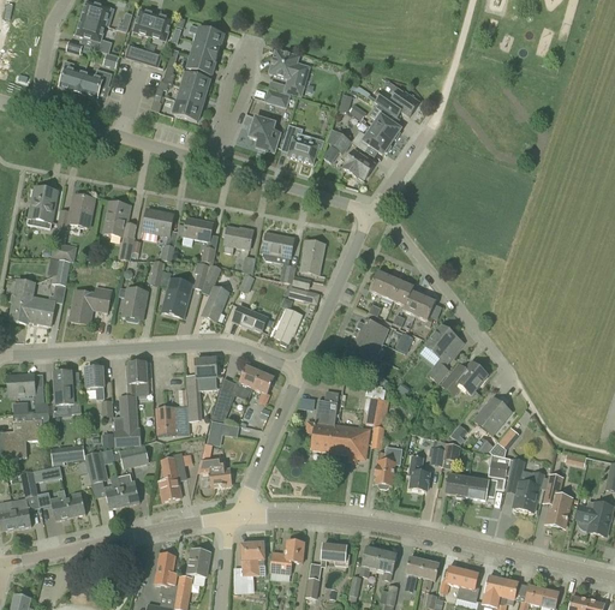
[(82,17),(106,24),(109,25),(114,9),(87,0),(82,17)]
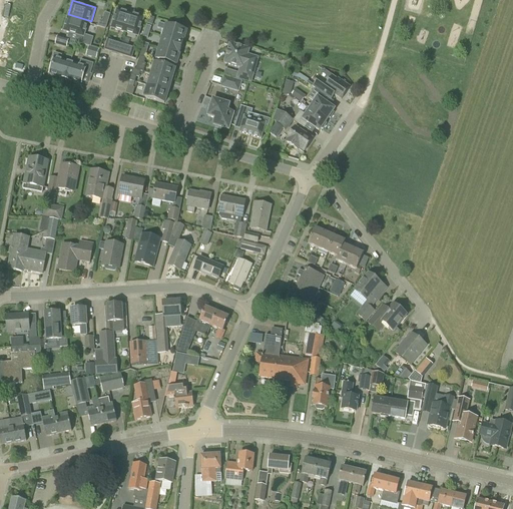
[(111,25),(124,29),(130,10),(117,6),(111,25)]
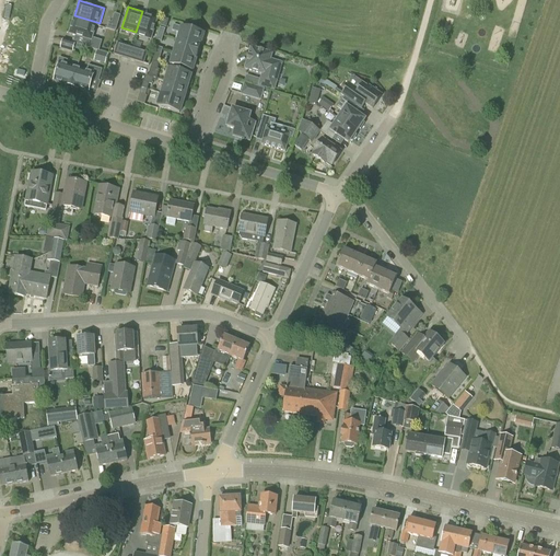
[(158,16),(142,11),(136,32),(151,36),(158,16)]
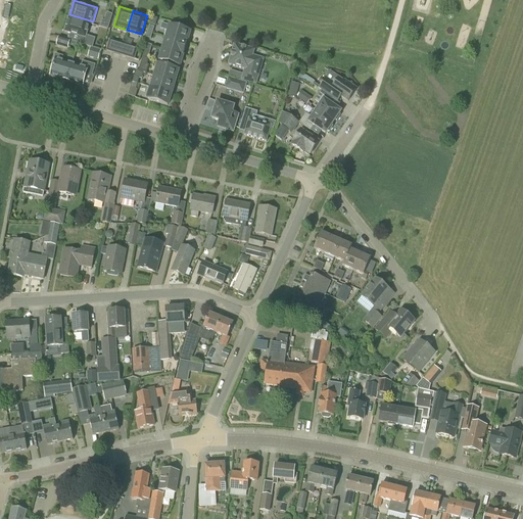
[(86,35),(90,20),(69,14),(64,29),(86,35)]
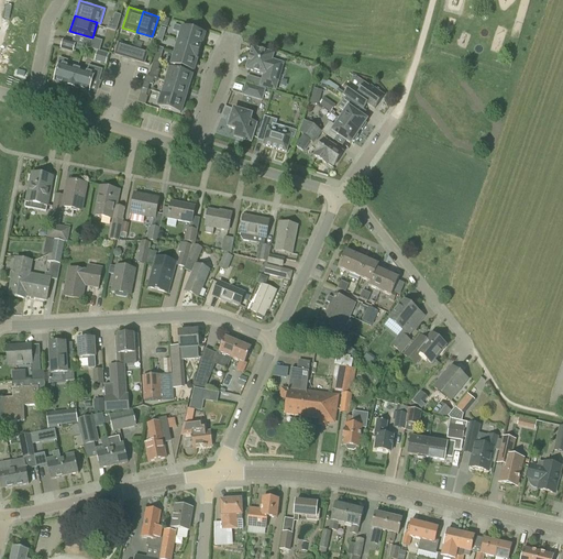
[(107,25),(117,28),(118,21),(109,18),(107,25)]
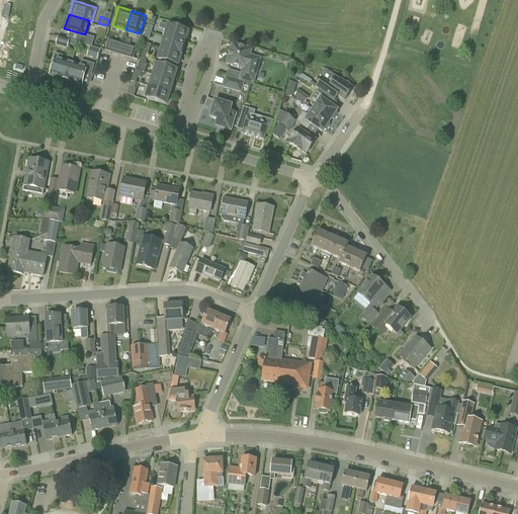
[(163,33),(185,39),(188,27),(161,19),(159,25),(165,27),(163,33)]
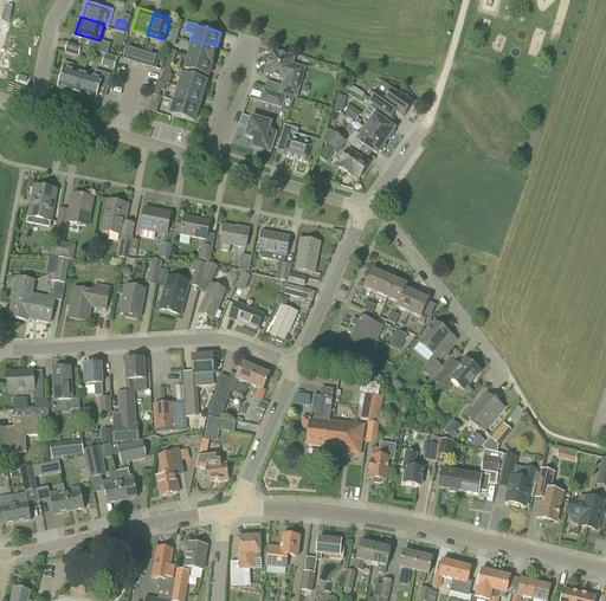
[(82,43),(68,39),(65,49),(79,53),(82,43)]
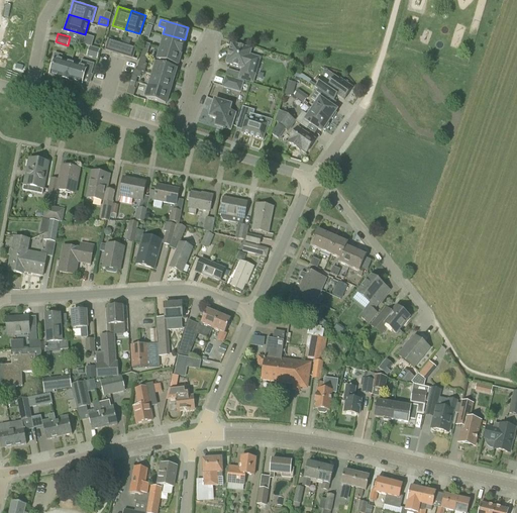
[(182,50),(185,39),(163,33),(165,34),(162,44),(182,50)]
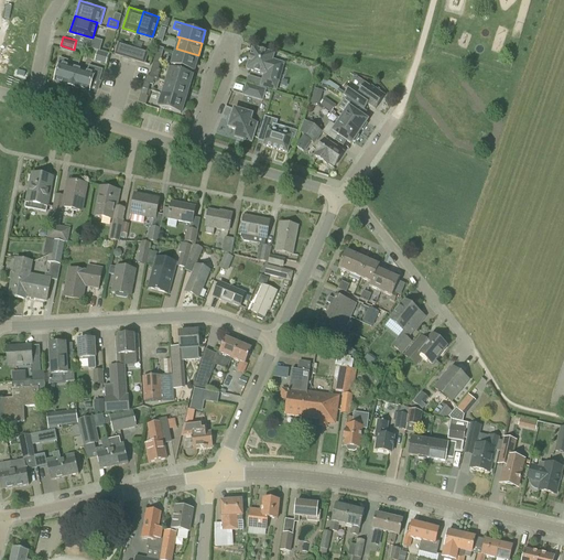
[(277,87),(284,60),(273,56),(275,51),(255,44),(247,65),(264,71),(261,83),(277,87)]
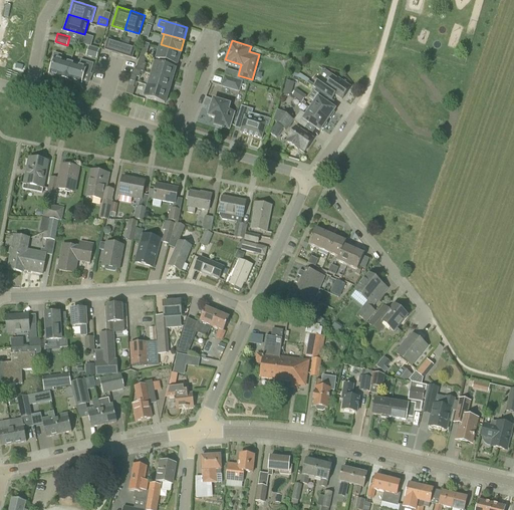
[(84,50),(95,53),(98,44),(87,41),(84,50)]
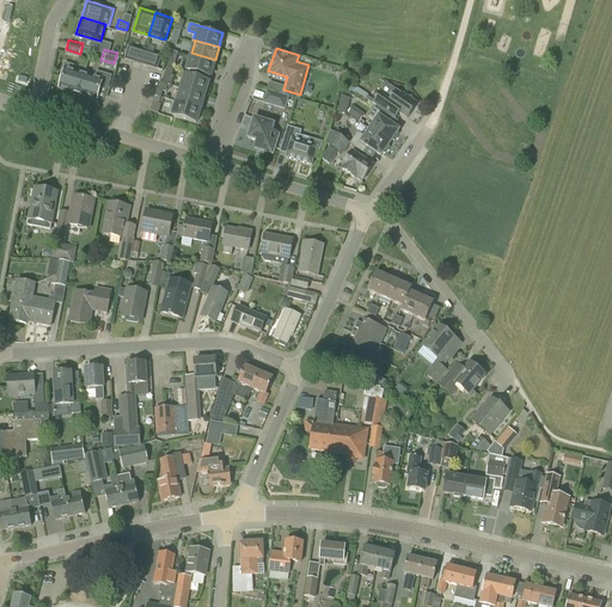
[(215,61),(215,60),(191,53),(188,67),(210,74),(214,60),(215,61)]
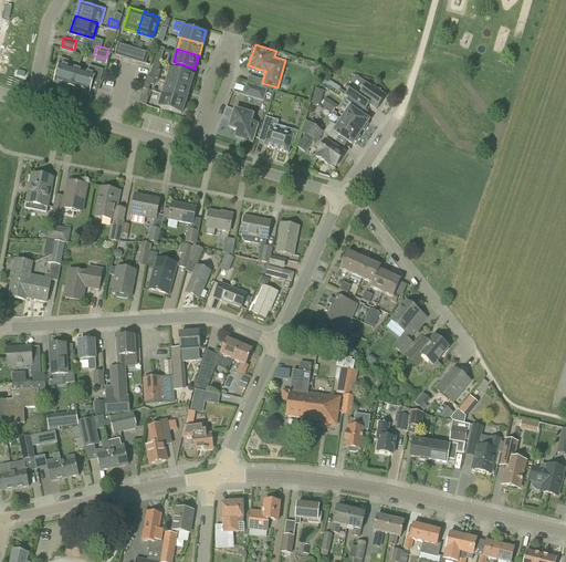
[(72,84),(77,65),(66,62),(69,58),(60,55),(59,61),(61,61),(58,70),(56,70),(55,75),(55,76),(55,79),(58,79),(58,80),(63,82),(63,81),(66,82),(72,84)]
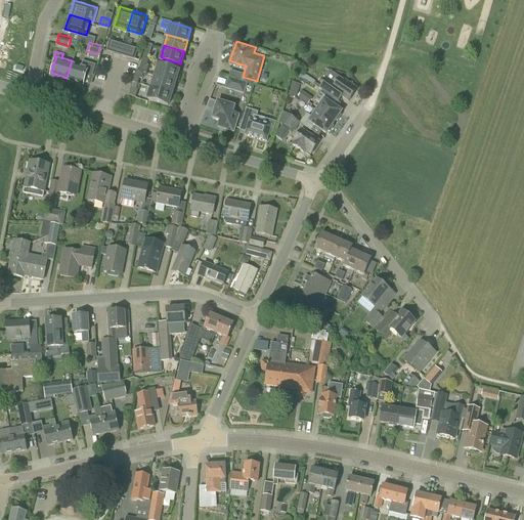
[(141,69),(144,70),(147,55),(143,54),(139,68),(141,69)]
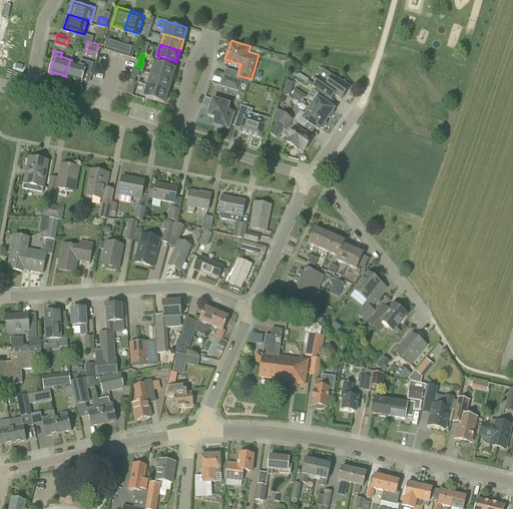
[(70,59),(65,76),(71,78),(71,77),(74,78),(74,79),(79,81),(80,80),(81,80),(84,69),(90,71),(93,61),(81,57),(80,62),(70,59)]
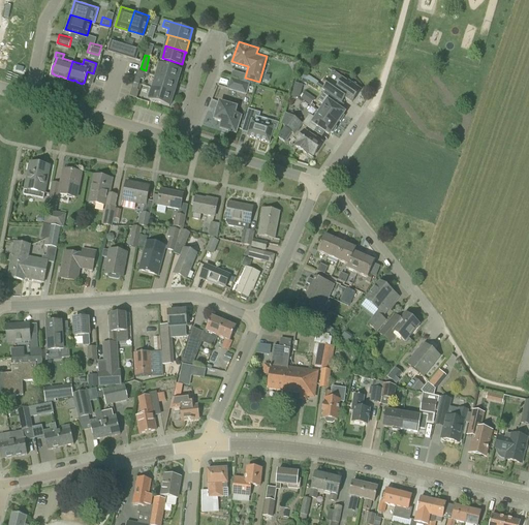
[(157,73),(177,80),(181,67),(160,62),(157,73)]
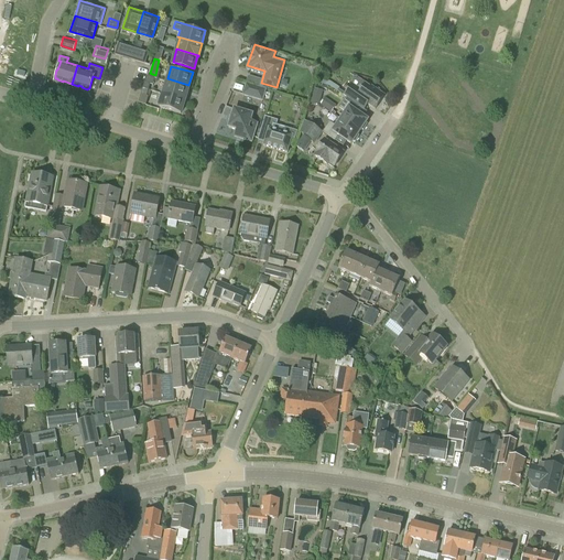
[(143,85),(149,86),(152,74),(150,73),(147,73),(143,85)]
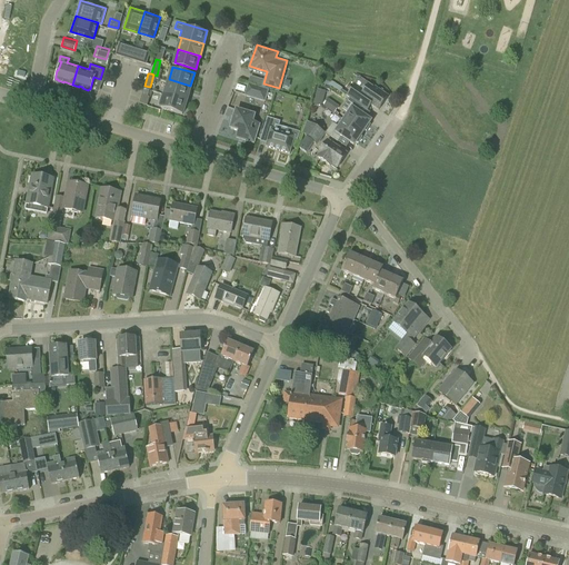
[(169,79),(166,91),(187,98),(190,86),(169,79)]
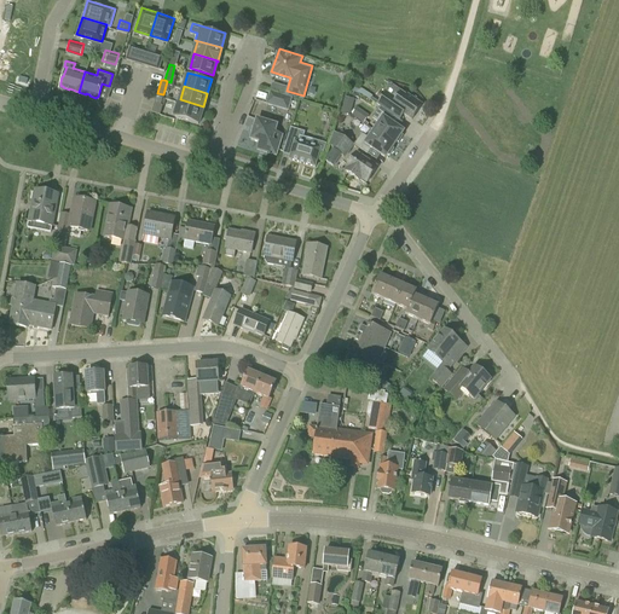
[(288,108),(293,94),(270,87),(266,100),(288,108)]
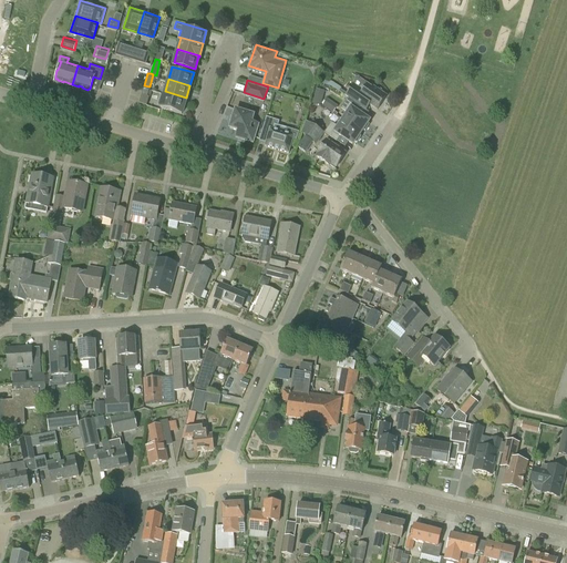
[(373,83),(372,85),(368,82),(363,88),(354,81),(347,93),(349,94),(357,100),(361,94),(378,105),(387,93),(383,91),(384,90),(381,86),(377,84),(375,85),(373,83)]
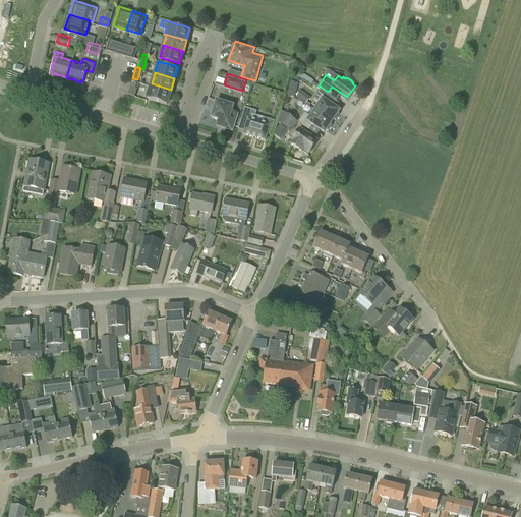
[(287,90),(295,92),(298,78),(290,77),(287,90)]
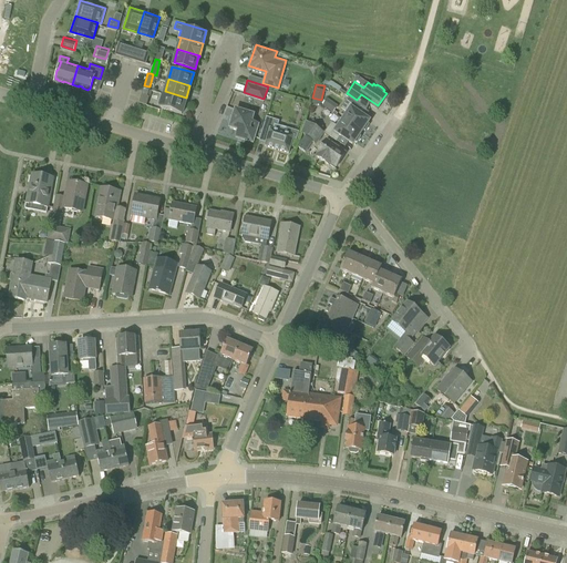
[(186,98),(165,91),(164,93),(161,92),(158,102),(162,102),(161,104),(182,111),(186,98)]
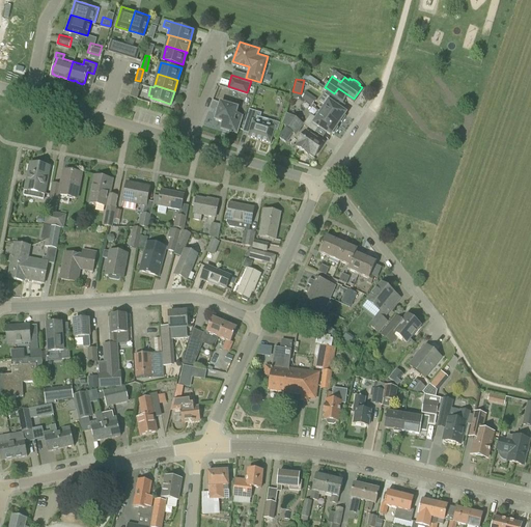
[(338,96),(334,93),(327,88),(319,98),(326,103),(322,109),(339,120),(340,119),(341,119),(345,114),(344,112),(346,109),(334,101),(338,96)]
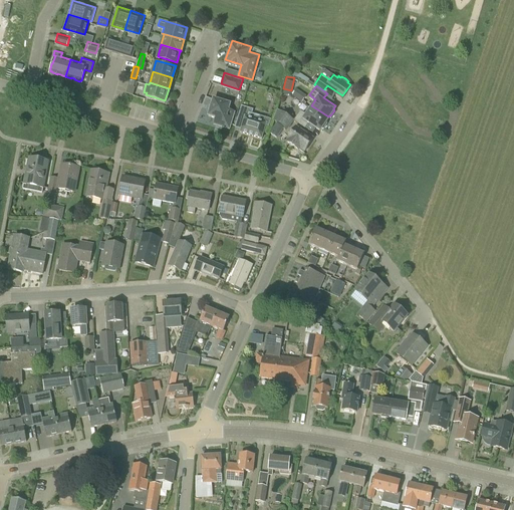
[(291,93),(304,96),(306,89),(293,86),(291,93)]
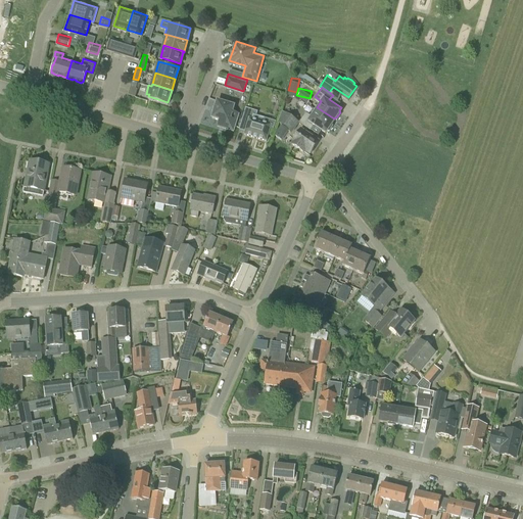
[(233,128),(237,118),(231,115),(234,103),(218,98),(212,114),(221,118),(219,124),(233,128)]
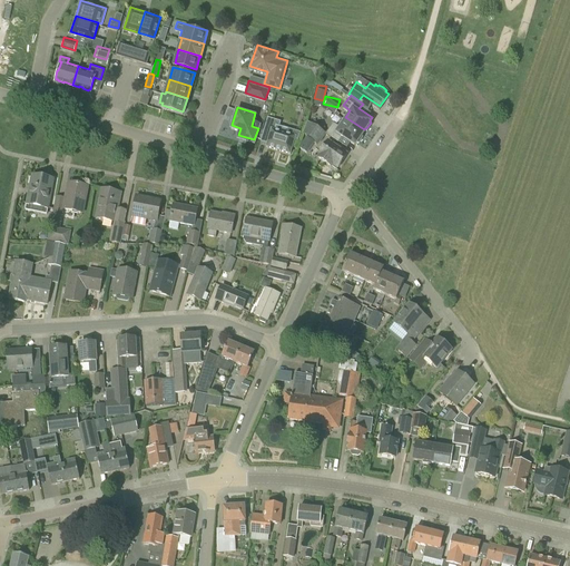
[(291,150),(296,134),(286,130),(287,126),(279,124),(281,118),(268,114),(263,130),(269,133),(266,144),(291,150)]
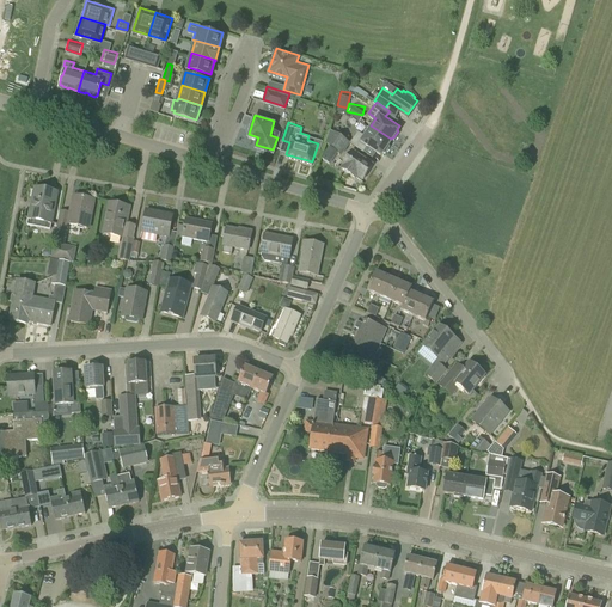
[(347,136),(335,128),(334,128),(332,128),(330,126),(325,140),(342,152),(350,140),(347,138),(347,136)]
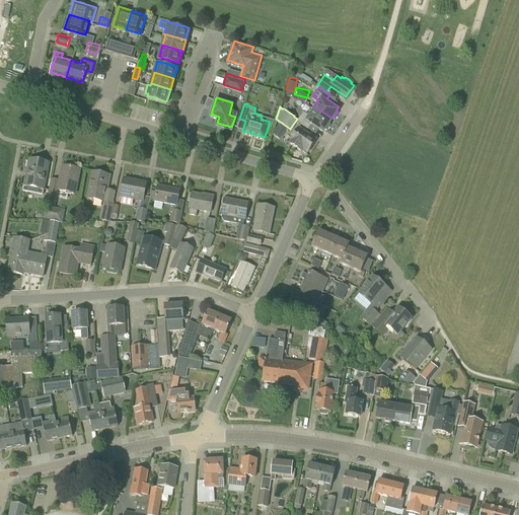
[(284,108),(294,116),(296,114),(286,106),(284,108)]
